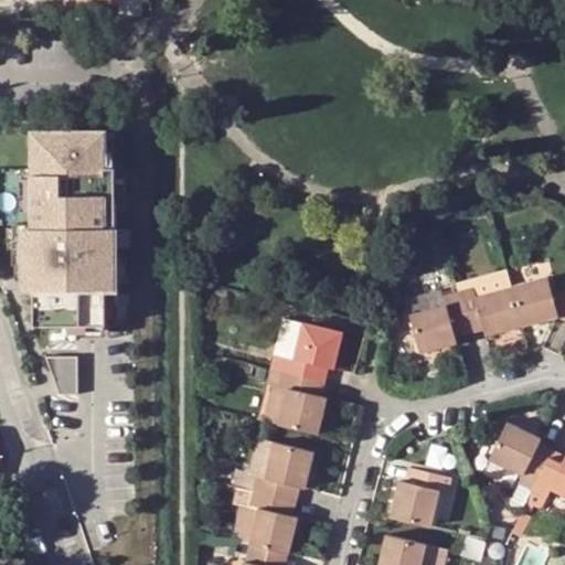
[(106,131),(34,132),(34,232),(25,232),(25,292),(34,292),(35,306),(35,326),(107,326),(106,306),(116,306),(116,168),(106,168),(106,131)]
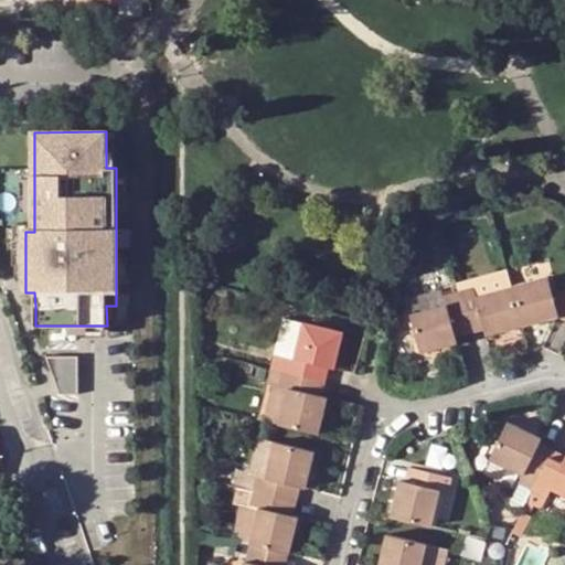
[(524,327),(564,317),(564,289),(555,285),(553,278),(514,288),(524,327)]
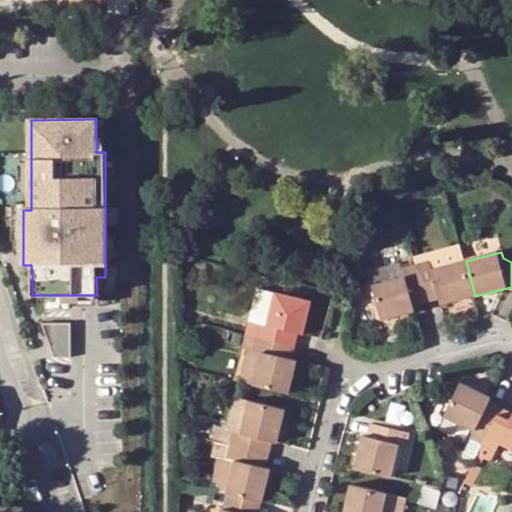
[(425,297),(440,293),(442,301),(443,305),(475,296),(466,261),(433,270),(431,262),(416,265),(425,297)]
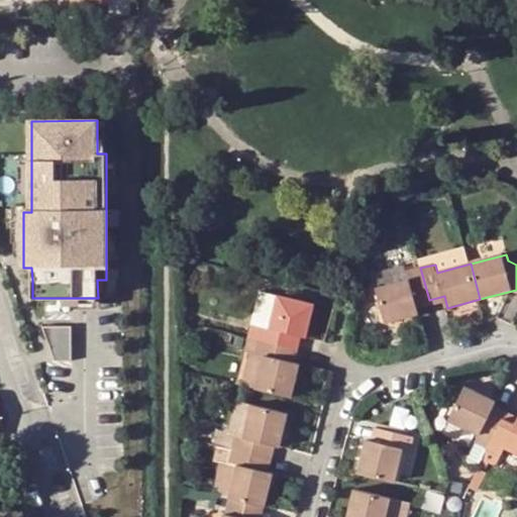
[(32,280),(31,268),(23,268),(18,268),(18,280),(32,280)]
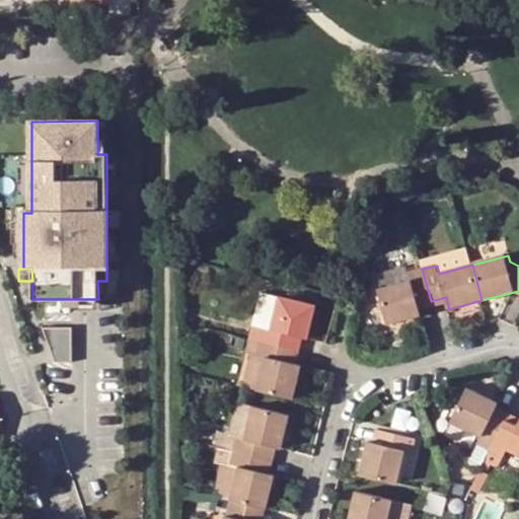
[(421,317),(420,313),(417,304),(431,301),(422,269),(406,273),(410,281),(376,290),(386,325),(421,317)]
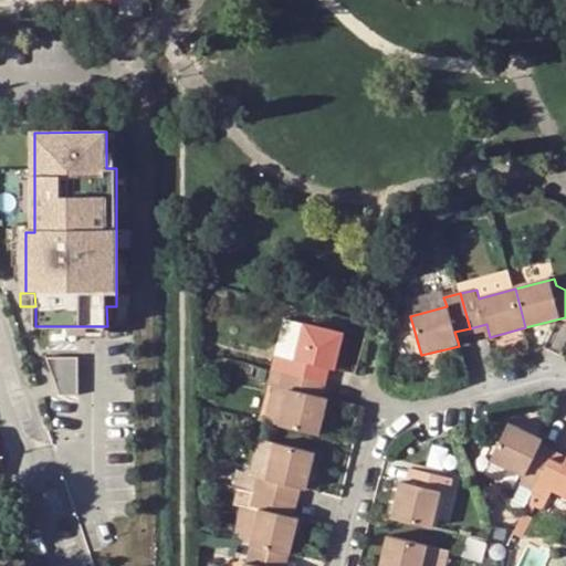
[(323,367),(336,370),(345,333),(306,323),(297,357),(289,355),(284,373),(316,381),(320,380),(323,367)]
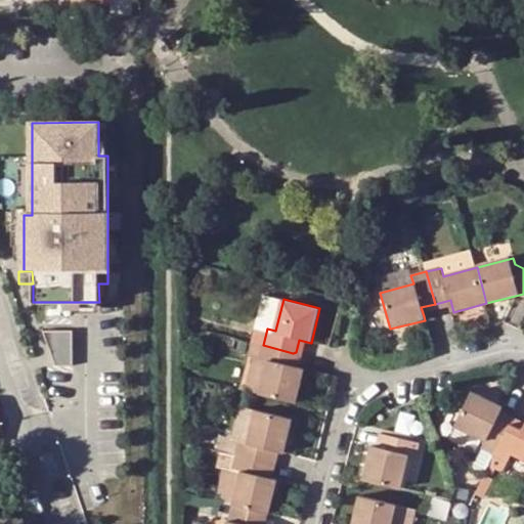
[(435,304),(437,312),(452,308),(450,300),(435,304)]
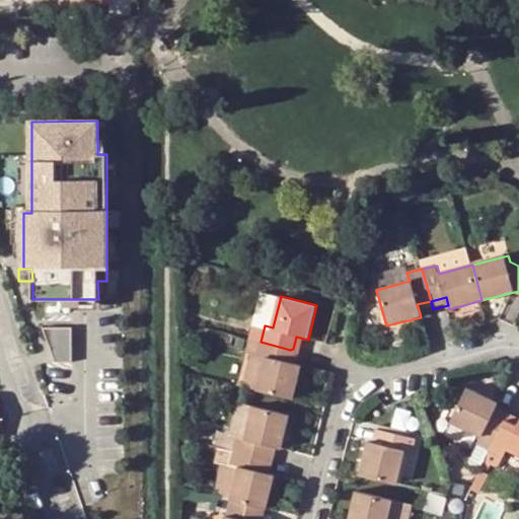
[(417,304),(420,313),(433,309),(431,301),(417,304)]
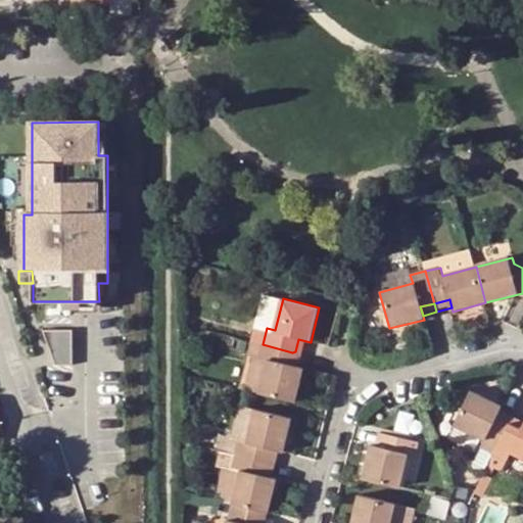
[(74,330),(43,329),(56,365),(74,365),(74,330)]
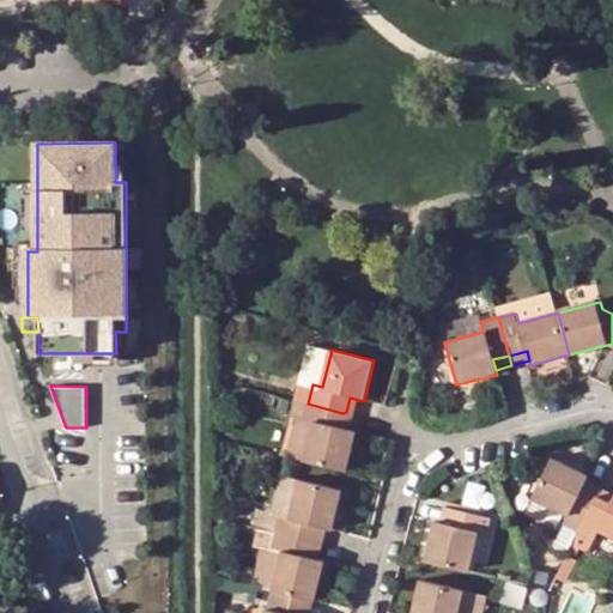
[(298,420),(315,424),(305,462),(346,472),(356,434),(341,430),(346,412),(343,413),(308,404),(302,402),(298,420)]
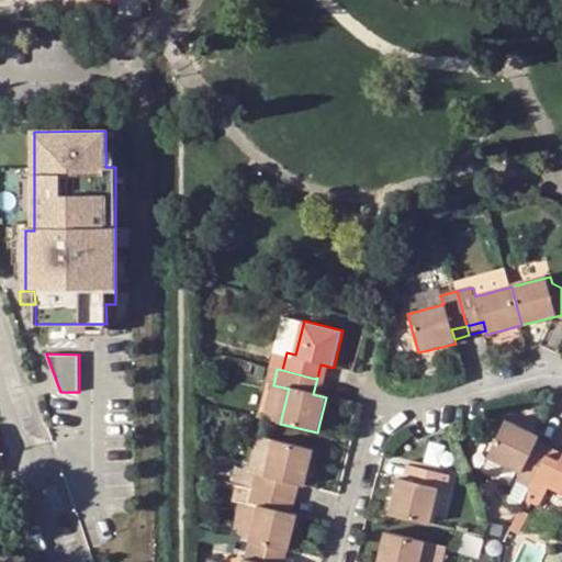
[(544,457),(529,450),(534,440),(535,438),(503,423),(486,458),(519,473),(514,482),(529,489),(544,457)]
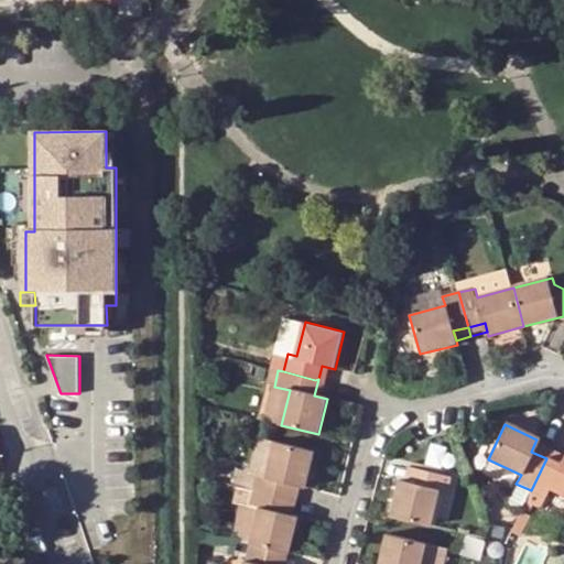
[(546,458),(551,448),(535,442),(531,452),(546,458)]
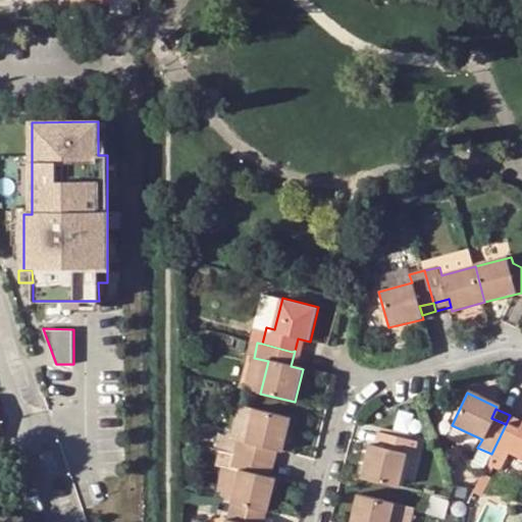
[(267,461),(270,448),(278,450),(282,451),(290,419),(256,411),(248,442),(241,441),(238,454),(267,461)]
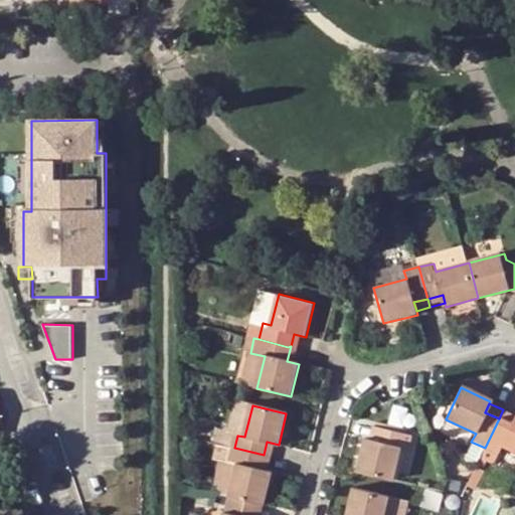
[(510,423),(514,415),(503,409),(499,418),(510,423)]
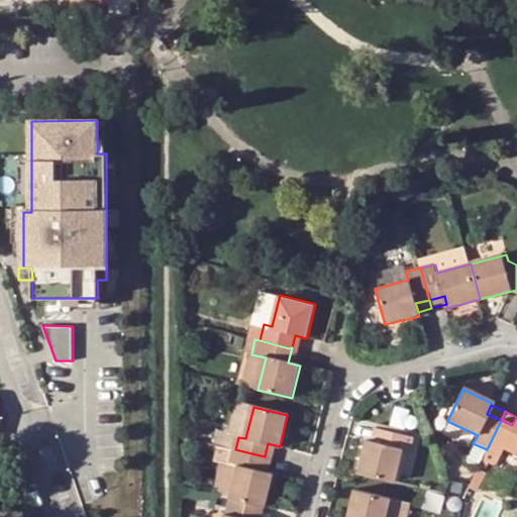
[(516,416),(516,417),(512,425),(501,420),(487,449),(499,455),(503,446),(516,452),(516,416)]
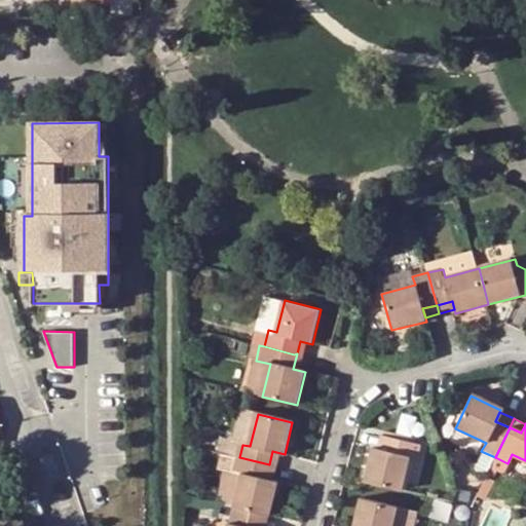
[(377,449),(384,451),(388,436),(381,433),(377,449)]
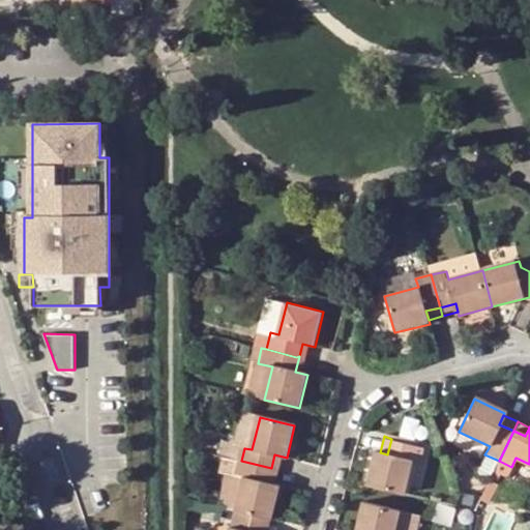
[(417,461),(420,447),(391,439),(387,454),(380,452),(375,451),(366,482),(404,492),(411,460),(417,461)]
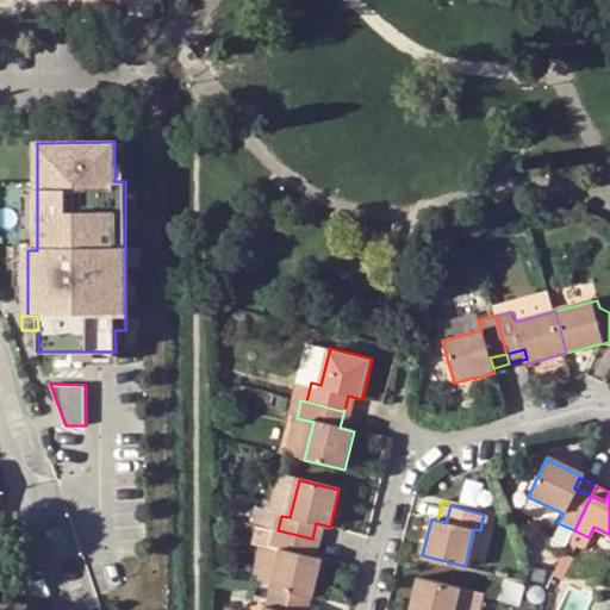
[(312,539),(322,541),(325,526),(316,523),(312,539)]
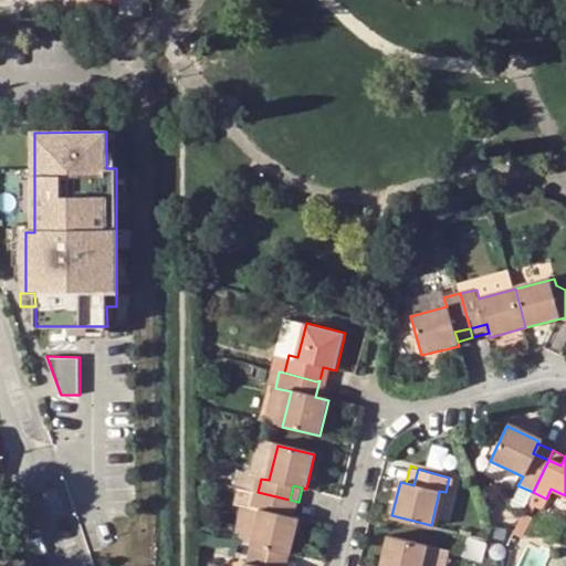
[(525,507),(533,492),(517,485),(511,500),(525,507)]
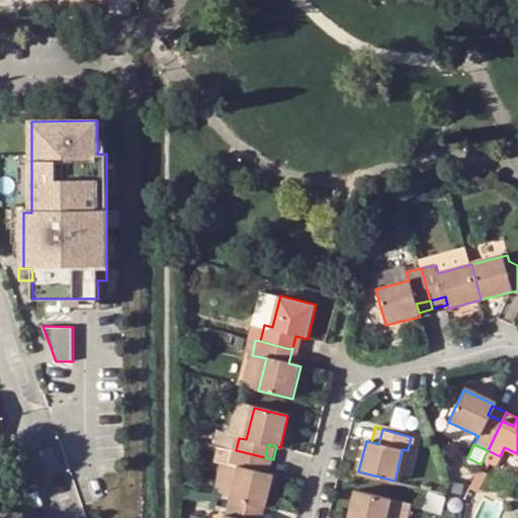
[(274,475),(270,473),(261,471),(265,457),(236,450),(233,463),(240,465),(232,499),(265,507),(274,475)]
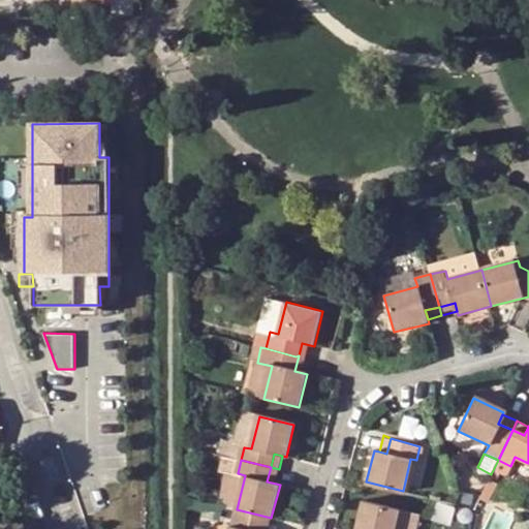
[(505,476),(510,466),(498,460),(491,474),(489,479),(496,483),(501,474),(505,476)]
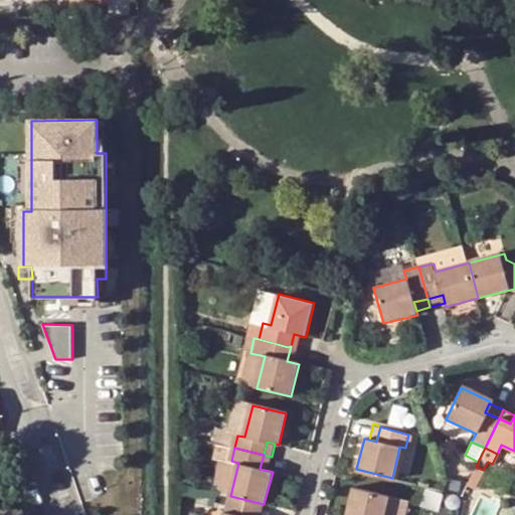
[(260,469),(269,471),(272,457),(264,455),(260,469)]
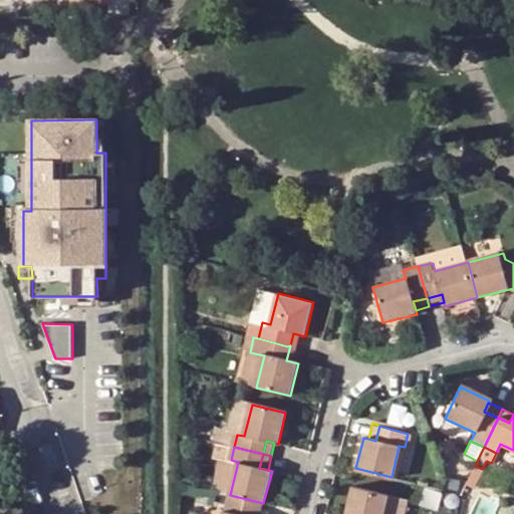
[(380,513),(387,492),(352,483),(345,513),(380,513)]
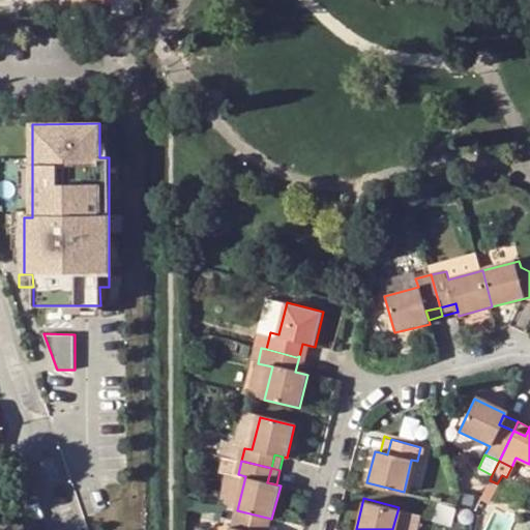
[(233,527),(246,529),(268,529),(271,519),(237,510),(233,527)]
